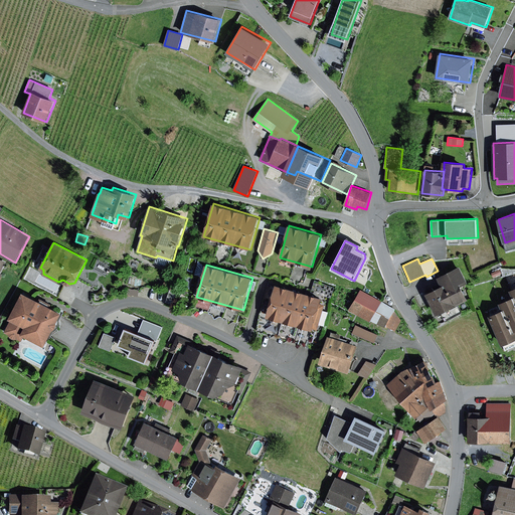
[(442,286),(425,294),(437,316),(470,299),(462,285),(468,282),(460,266),(438,277),(442,286)]
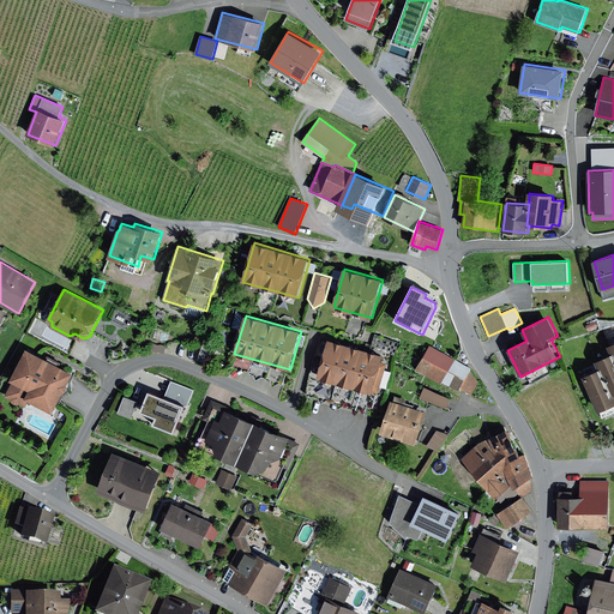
[(385,355),(329,339),(318,378),(373,393),(374,392),(379,393),(387,363),(383,362),(385,355)]
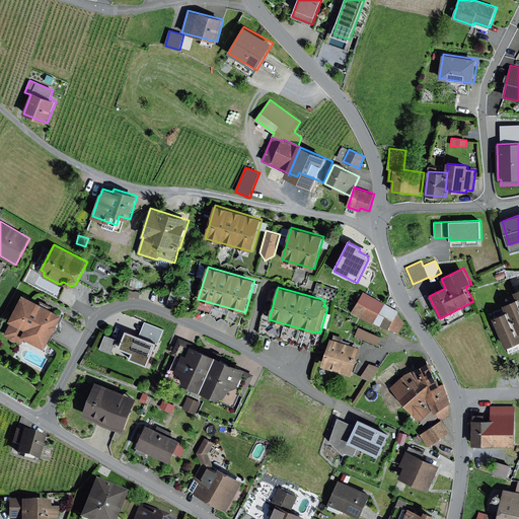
[(398,311),(364,292),(352,312),(374,323),(374,322),(389,329),(389,328),(399,334),(404,323),(398,313),(398,311)]
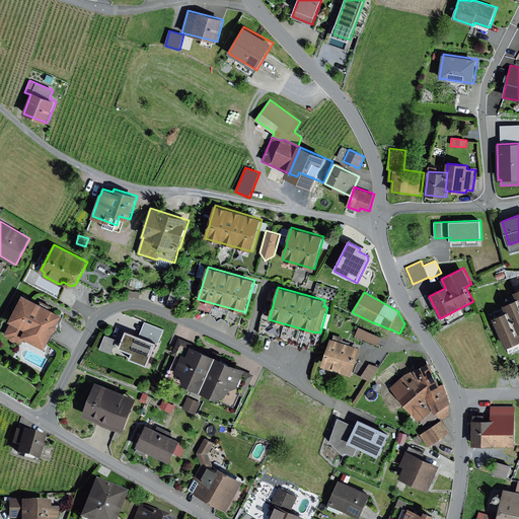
[(62,315),(22,295),(9,321),(11,322),(4,336),(8,338),(9,340),(11,342),(14,343),(17,343),(21,345),(24,339),(45,349),(62,315)]
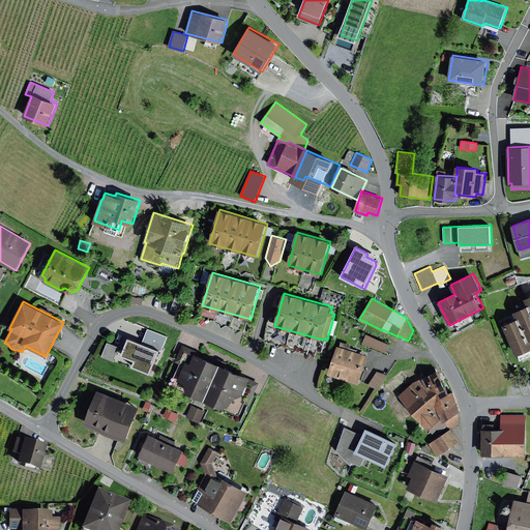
[(529,304),(528,305),(514,312),(518,319),(521,318),(529,337),(529,304)]
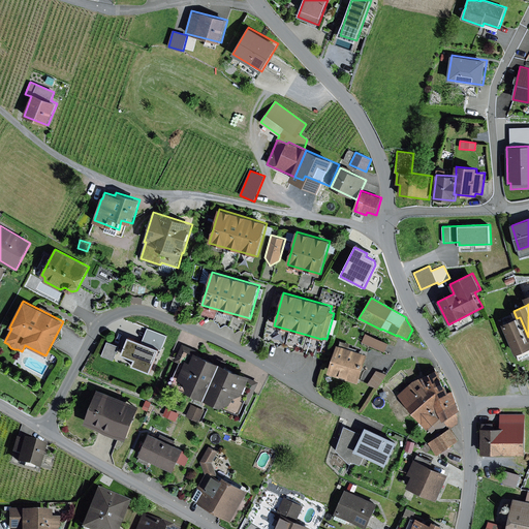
[(517,318),(503,324),(517,354),(528,348),(528,337),(520,317),(517,318)]
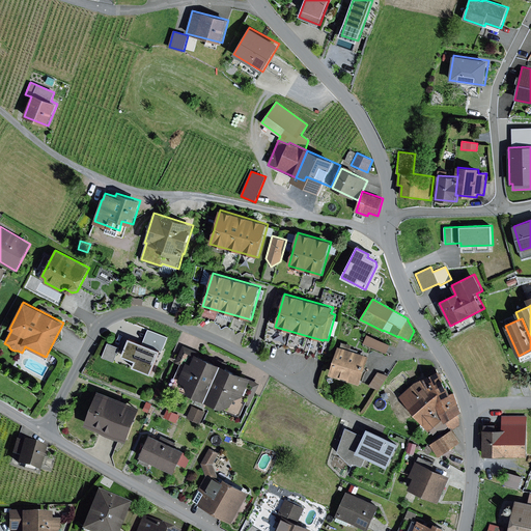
[(143,344),(130,339),(122,357),(135,361),(133,367),(151,374),(161,352),(162,353),(168,337),(148,330),(143,344)]
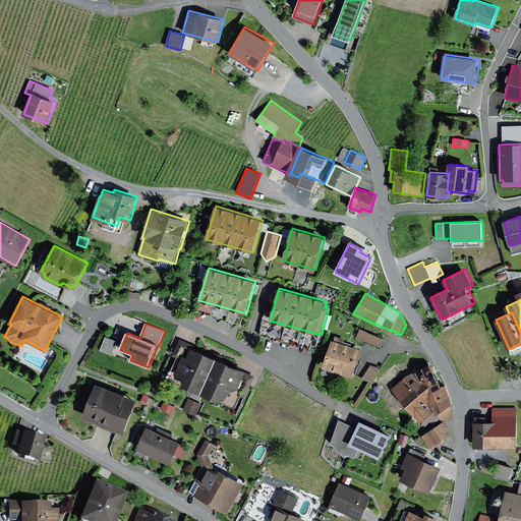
[(384,338),(360,329),(356,338),(380,348),(384,338)]
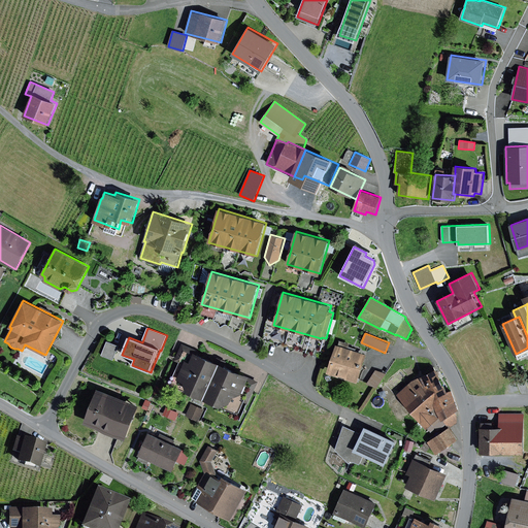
[(119,345),(107,341),(101,356),(113,360),(119,345)]
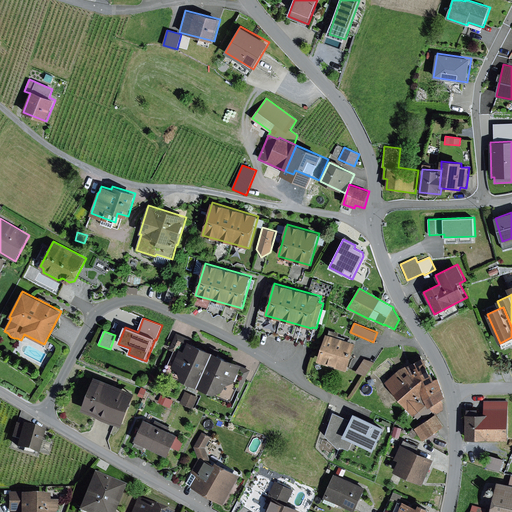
[(356,343),(326,334),(318,361),(348,370),(356,343)]
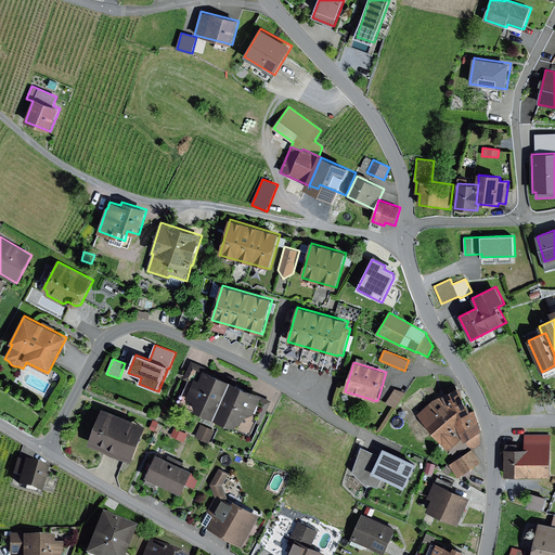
[(263,395),(204,371),(199,381),(195,378),(186,398),(193,401),(197,411),(233,427),(243,423),(245,417),(255,414),(263,395)]
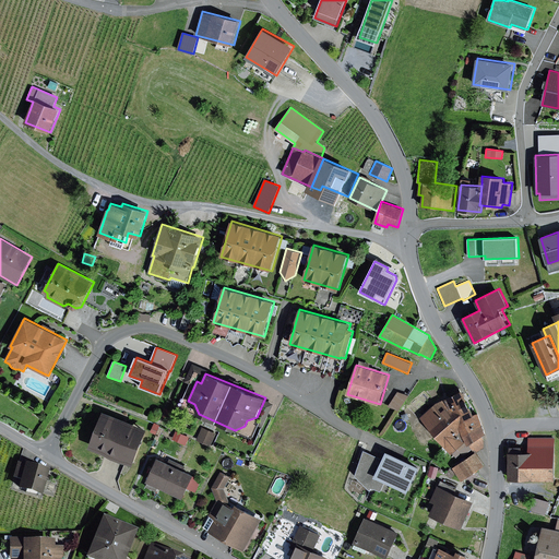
[(437,403),(420,418),(452,453),(459,448),(460,450),(470,444),(475,452),(484,448),(484,439),(483,436),(486,433),(478,413),(474,414),(462,390),(437,403)]
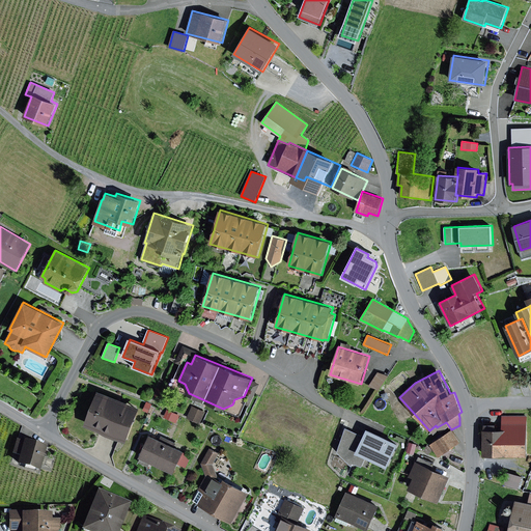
[(389,375),(379,372),(369,386),(380,389),(389,375)]
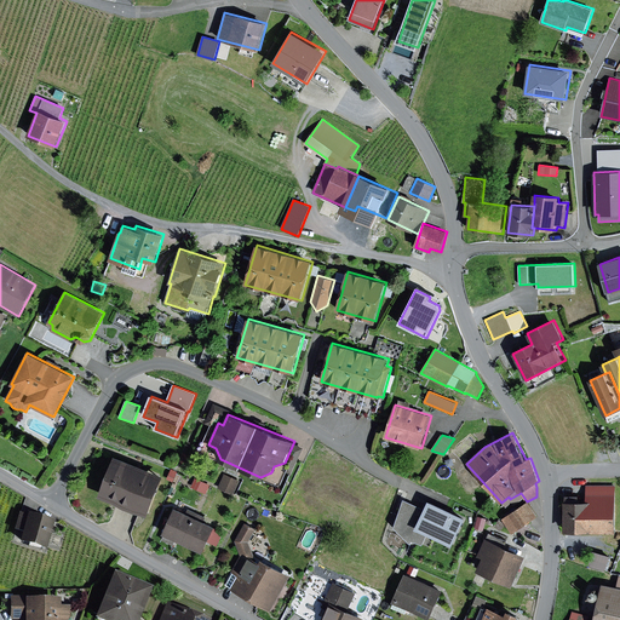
[(165,475),(114,457),(98,497),(149,516),(165,475)]
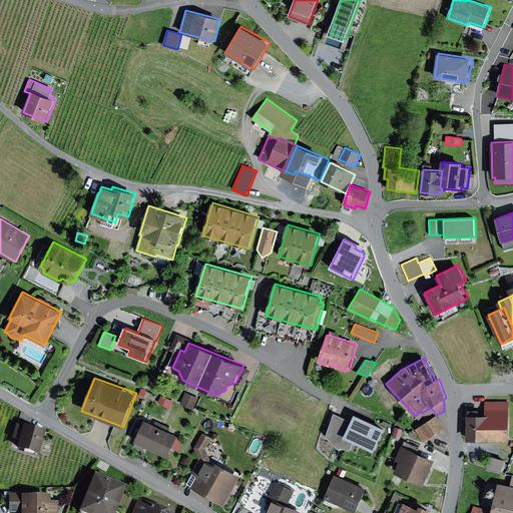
[(198,398),(185,392),(180,404),(193,409),(198,398)]
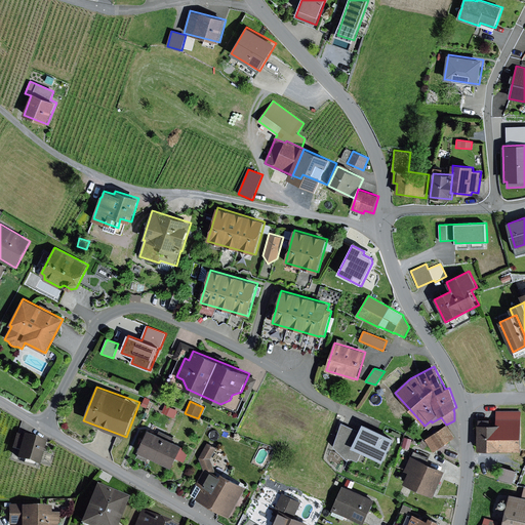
[(177,410),(165,405),(162,412),(174,418),(177,410)]
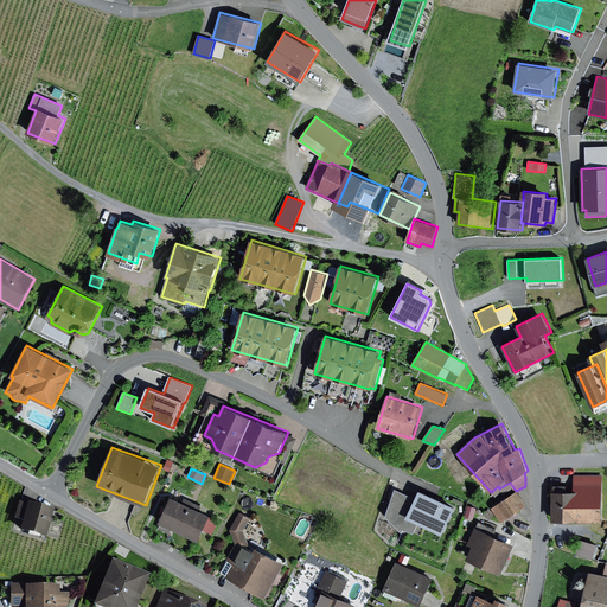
[(574,491),(553,491),(553,521),(604,521),(602,474),(574,474),(574,491)]
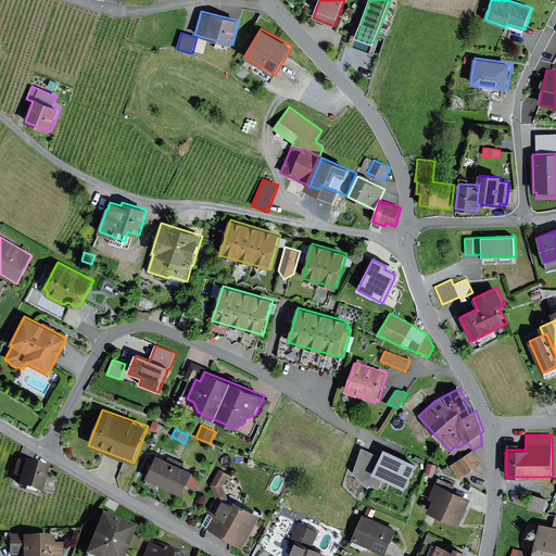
[(418,465),(384,449),(381,456),(362,447),(354,474),(369,488),(369,484),(387,492),(391,482),(406,490),(418,465)]
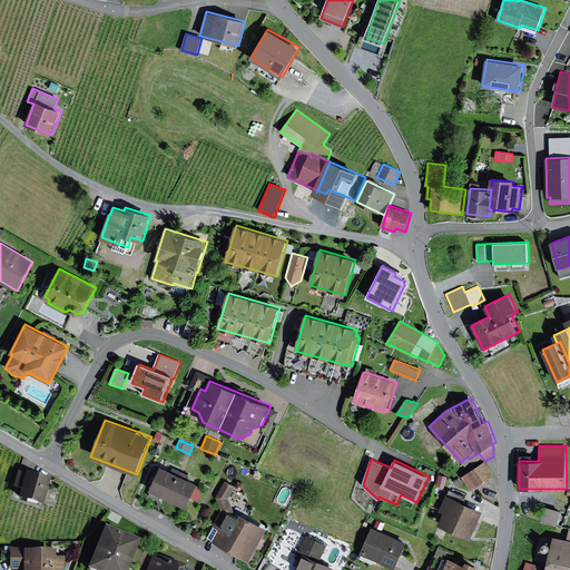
[(485,462),(462,478),(471,490),(494,474),(485,462)]
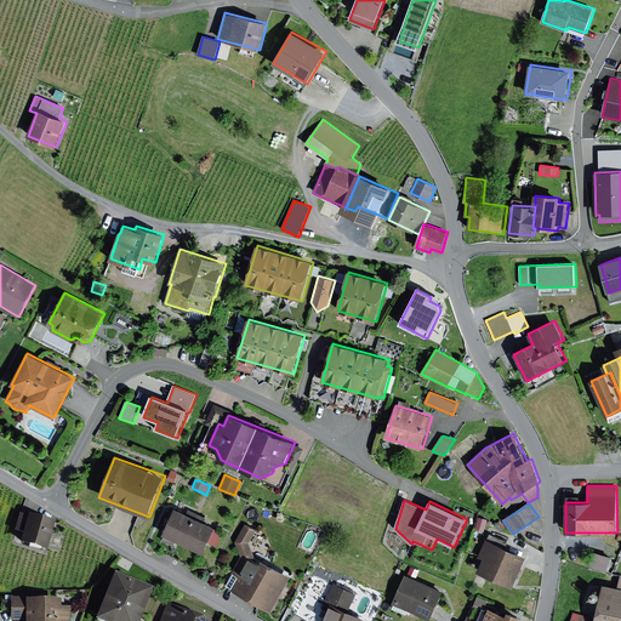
[(216,528),(175,508),(163,535),(204,553),(216,528)]
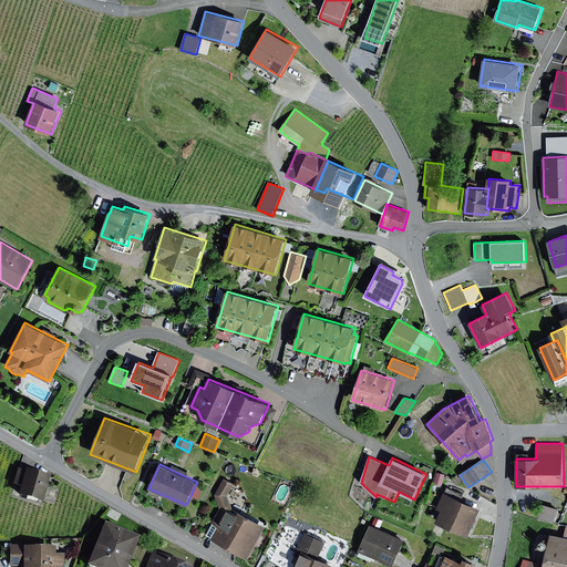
[(50,476),(26,470),(26,471),(18,468),(12,485),(20,487),(17,496),(41,503),(50,476)]
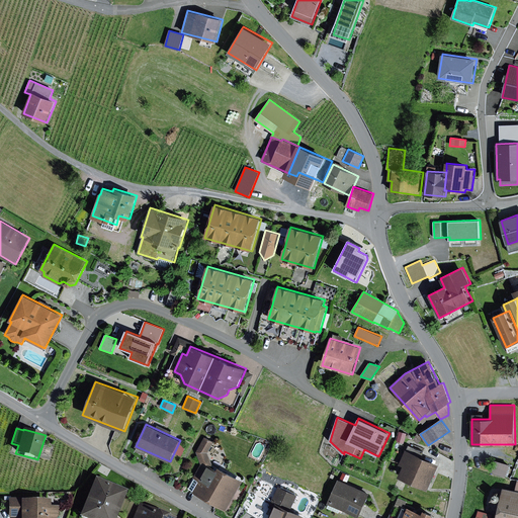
[(418,443),(422,438),(417,434),(413,439),(418,443)]
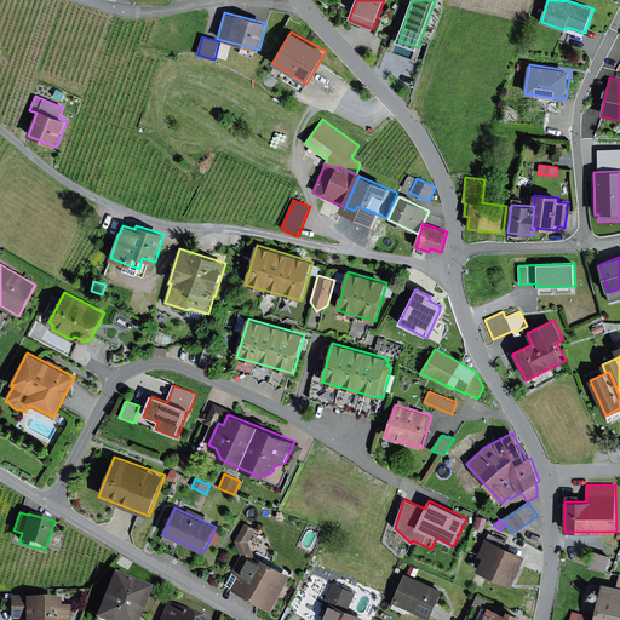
[(256,529),(245,523),(235,541),(241,555),(225,584),(271,610),(291,575),(262,560),(260,562),(256,560),(250,541),(256,529)]
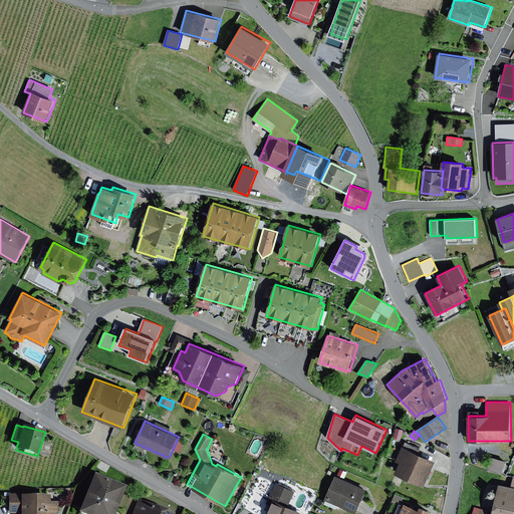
[(436,461),(403,447),(397,461),(401,463),(396,473),(426,486),(436,461)]
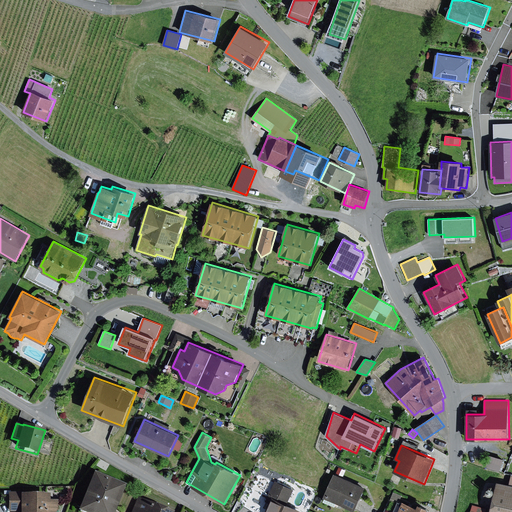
[(504,459),(489,455),(486,467),(500,471),(504,459)]
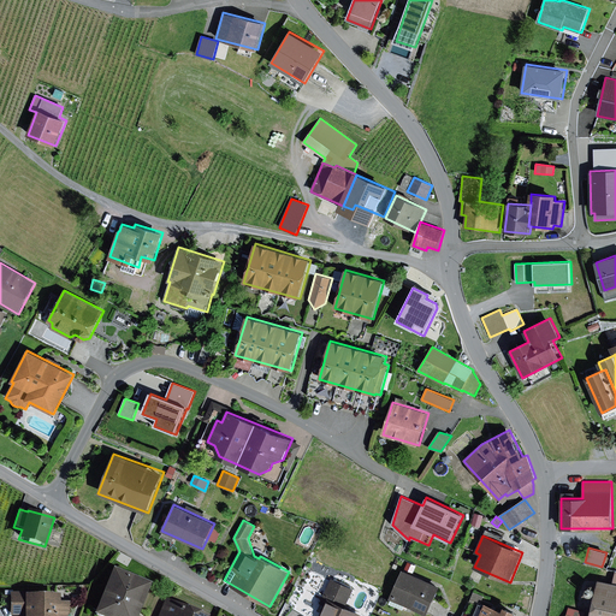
[(137,615),(152,584),(113,568),(94,615),(96,615),(137,615)]
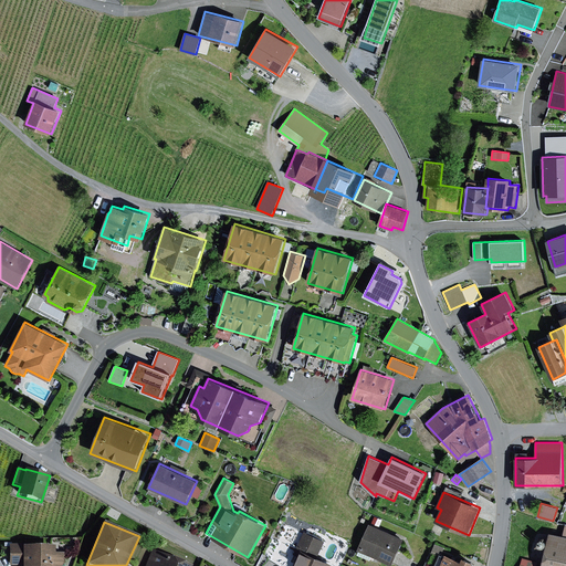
[(404,538),(370,523),(358,551),(392,565),(404,538)]
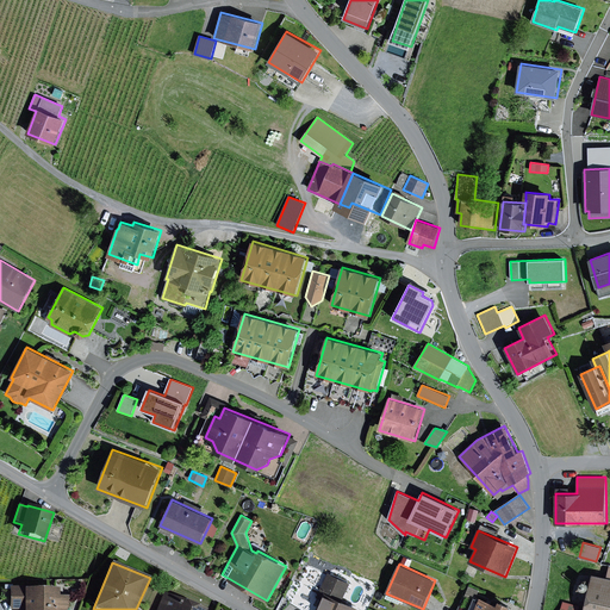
[(607,577),(592,574),(584,609),(609,609),(609,566),(607,577)]
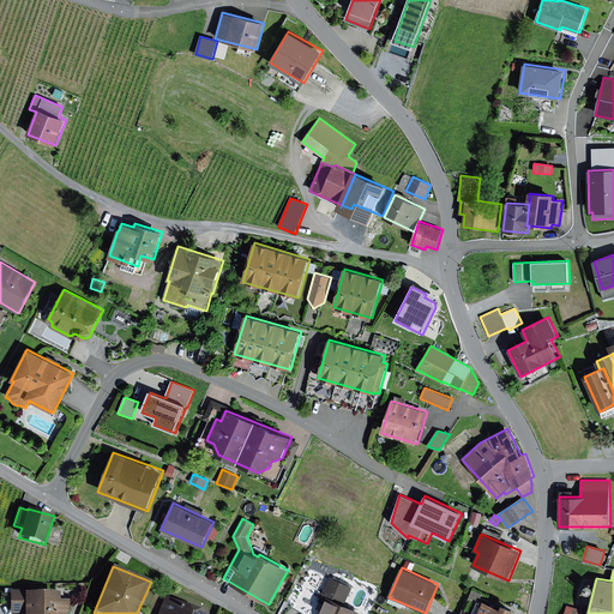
[(353,588),(330,577),(319,601),(324,603),(318,613),(360,613),(362,612),(345,605),(353,588)]
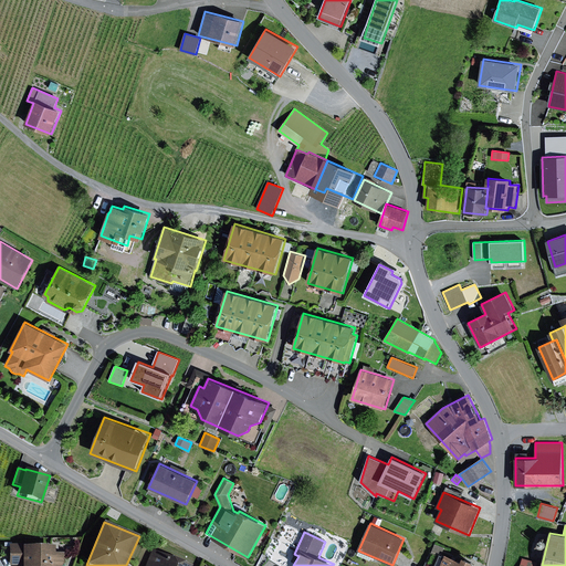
[(23,544),(9,544),(8,565),(62,565),(65,564),(65,552),(55,553),(55,545),(23,546),(23,544)]
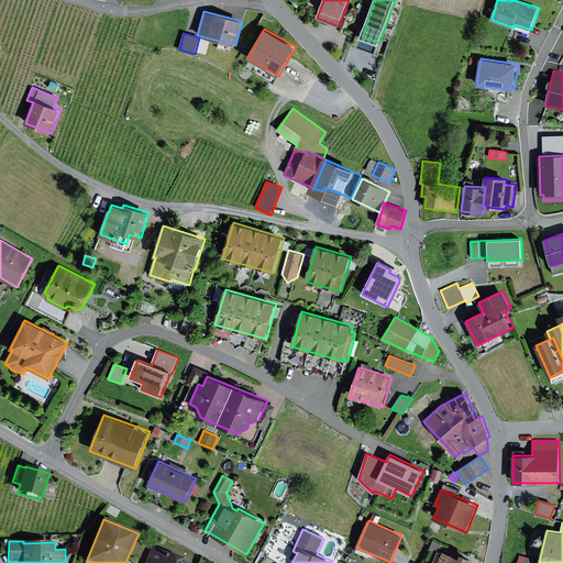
[(190,562),(191,562),(152,548),(145,562),(190,562)]
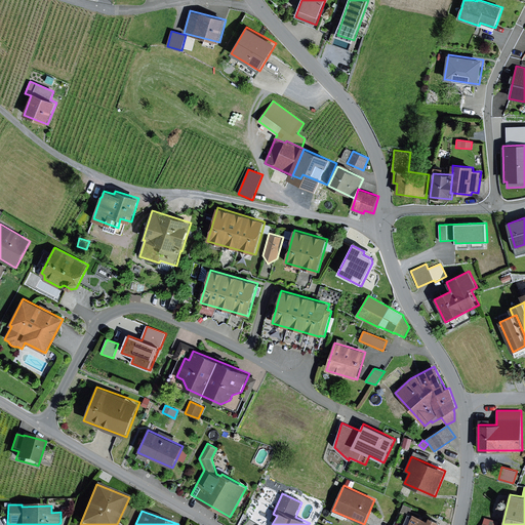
[(429,521),(413,514),(408,524),(438,524),(440,521),(430,517),(429,521)]
